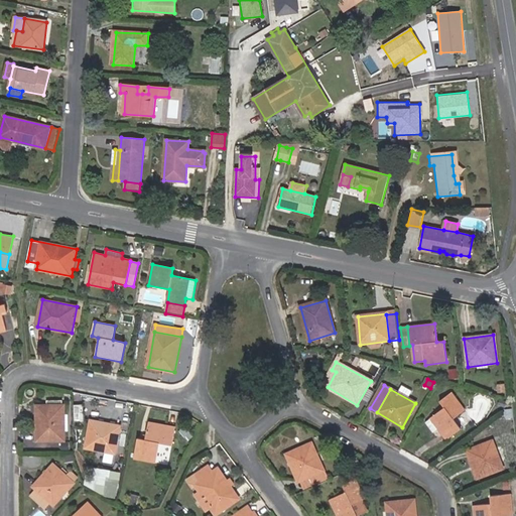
[(445,407),(429,419),(438,430),(445,440),(461,428),(454,419),(465,410),(453,392),(441,401),(445,407)]
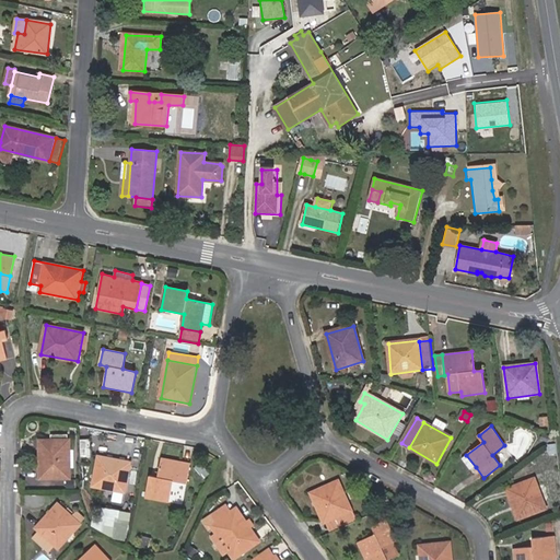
[(549,436),(541,434),(539,440),(547,443),(549,436)]
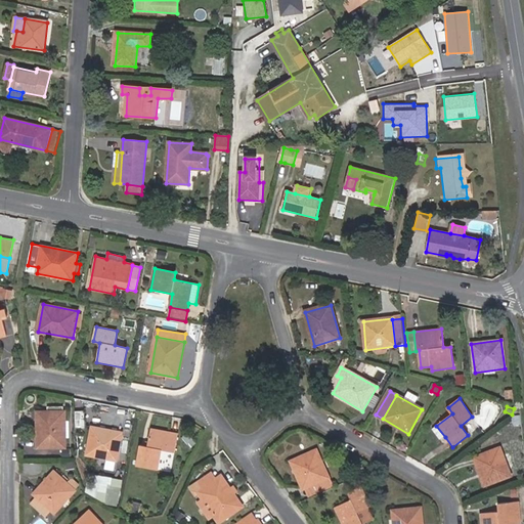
[(64,407),(48,407),(48,411),(38,412),(38,447),(66,447),(66,411),(64,411),(64,407)]
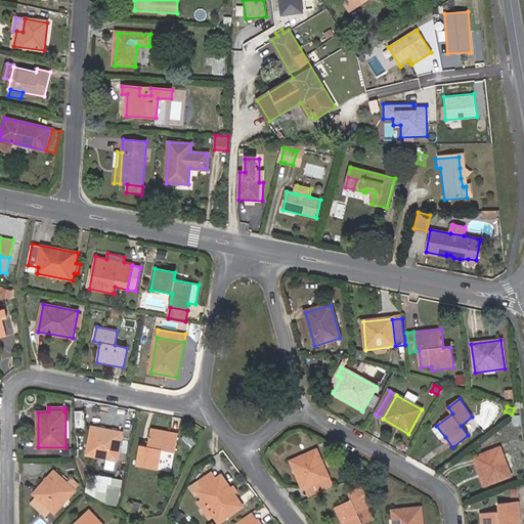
[(440,440),(445,437),(436,426),(432,429),(440,440)]
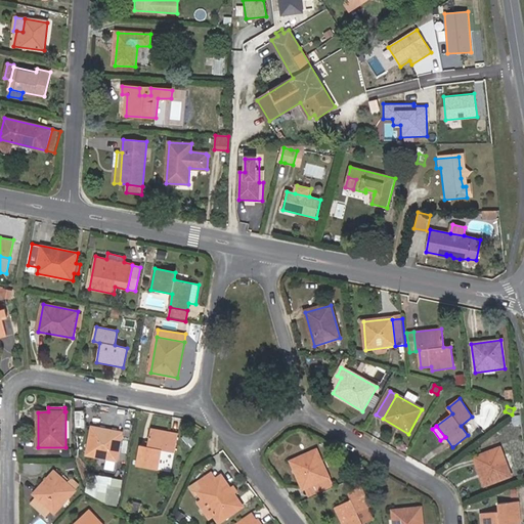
[(122,433),(93,428),(87,454),(117,460),(122,433)]
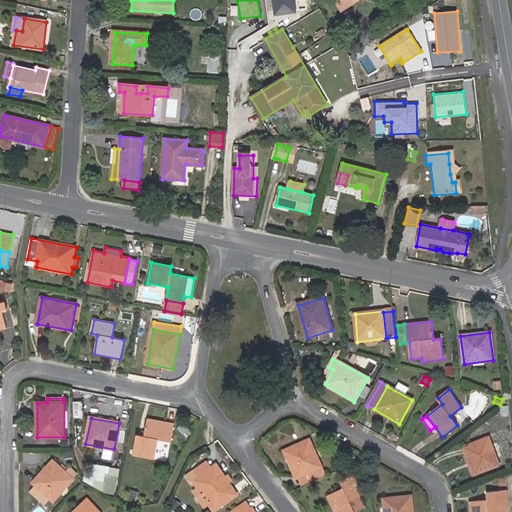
[(174,424),(148,419),(144,437),(137,435),(133,455),(154,459),(159,439),(170,441),(174,424)]
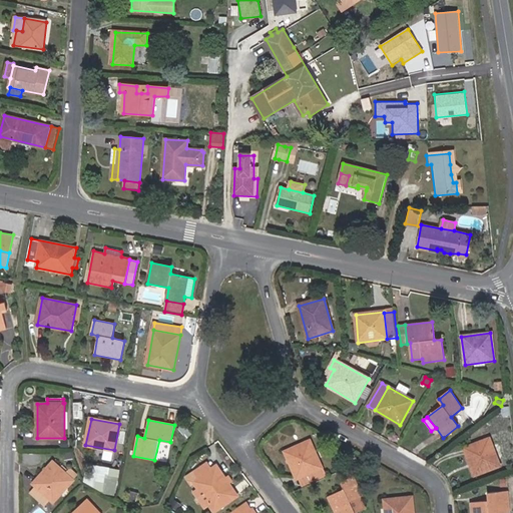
[(489,439),(465,449),(475,476),(500,466),(489,439)]
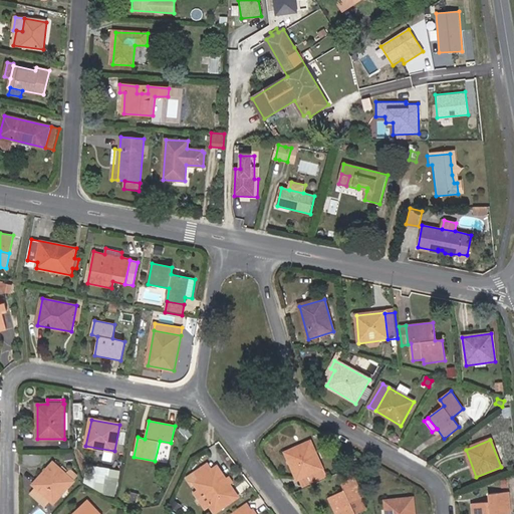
[(297,480),(298,479),(310,474),(312,481),(324,475),(311,443),(286,454),(297,480)]
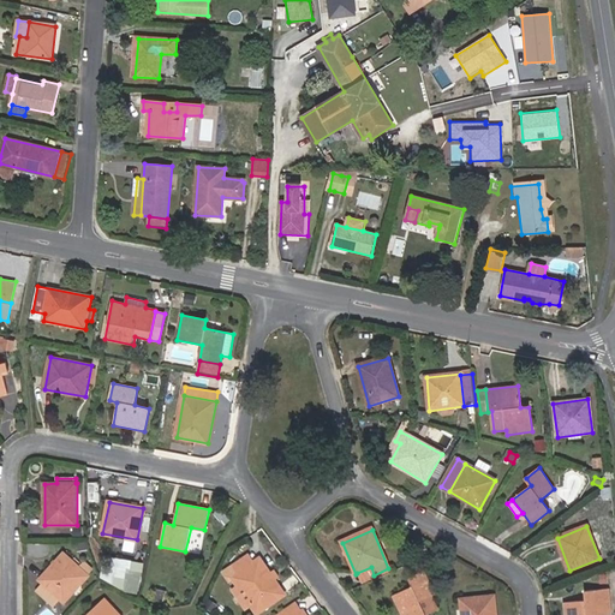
[(41,580),(43,583),(61,599),(65,602),(93,572),(84,563),(79,567),(64,554),(41,580)]
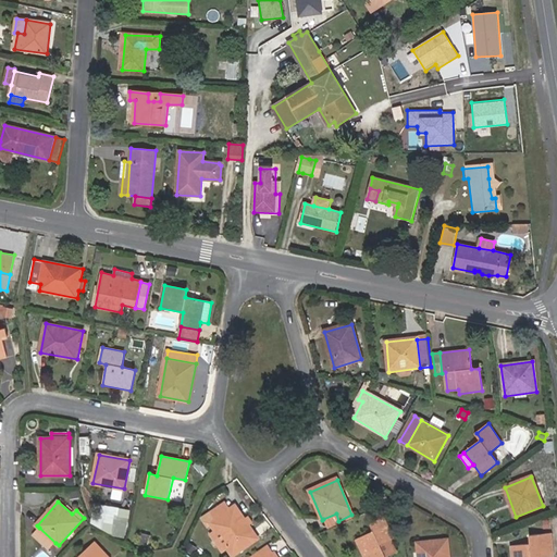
[(225,502),(215,508),(221,516),(230,509),(225,502)]
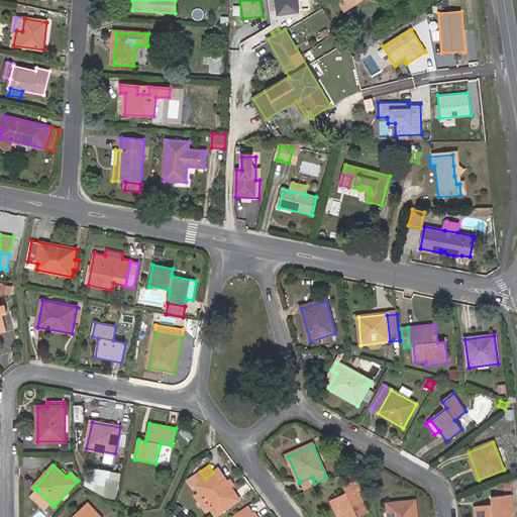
[(370,467),(358,470),(360,476),(371,473),(370,467)]
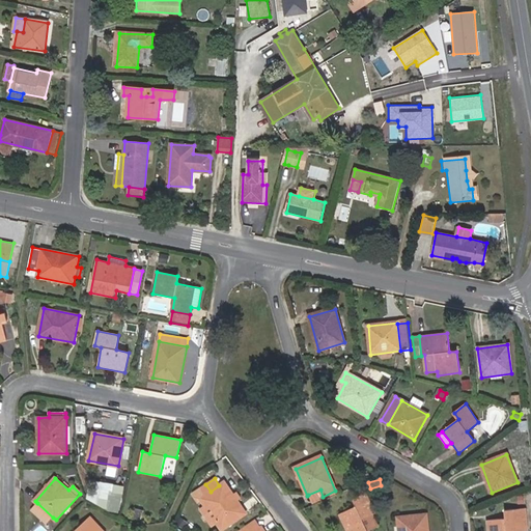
[(95,504),(122,505),(124,482),(98,481),(95,504)]
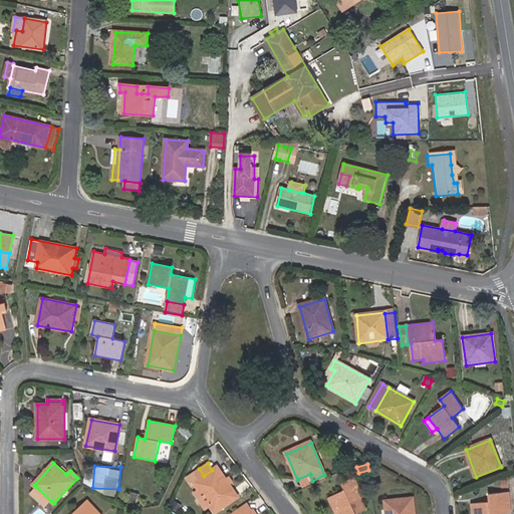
[(214,513),(238,497),(229,484),(226,479),(217,466),(212,470),(204,476),(199,469),(187,479),(191,485),(194,484),(198,490),(193,494),(205,510),(209,507),(214,513)]
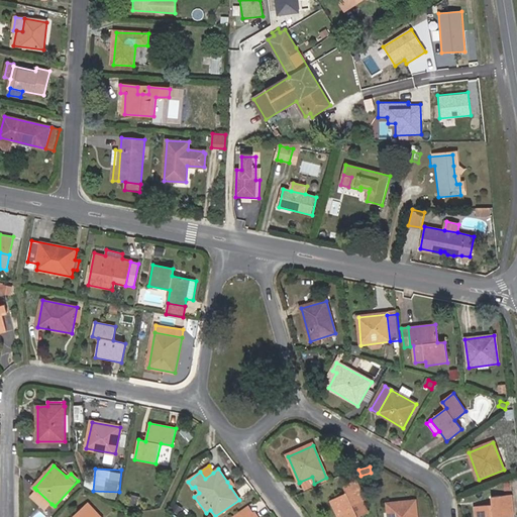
[(304,491),(327,481),(326,478),(314,484),(312,477),(300,482),(304,491)]
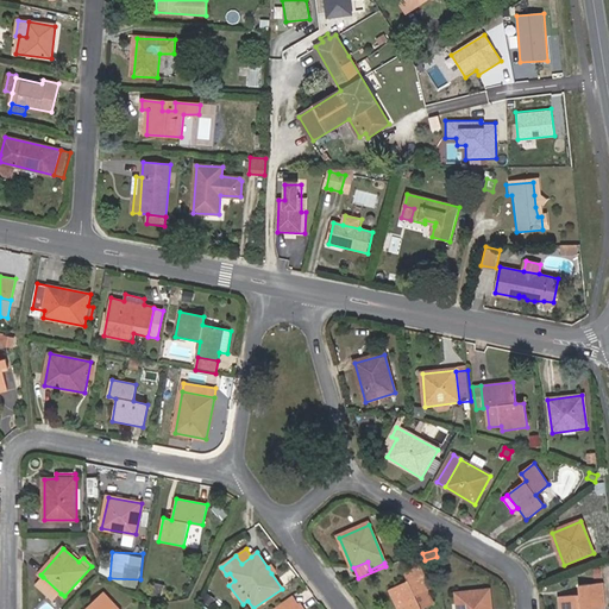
[(399,608),(419,608),(424,607),(418,594),(427,589),(429,588),(420,567),(407,575),(410,582),(391,591),(399,608)]
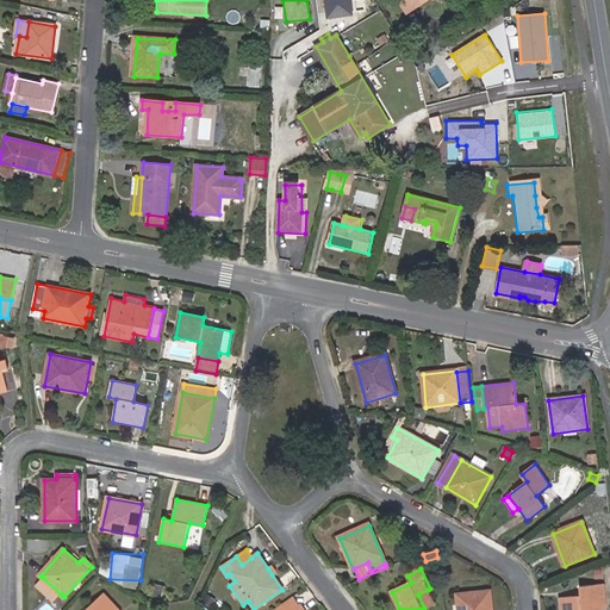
[(51,603),(61,595),(43,578),(35,587),(51,603)]
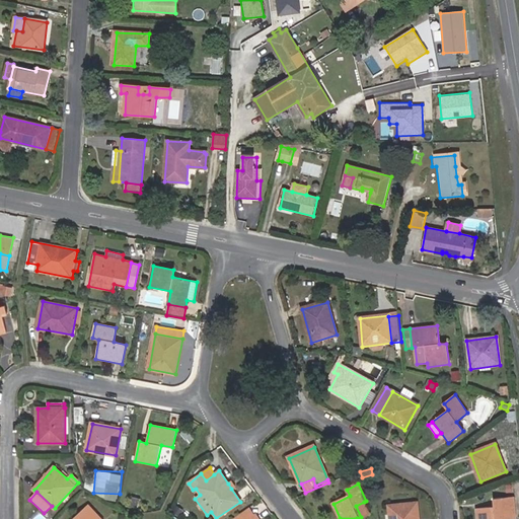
[(142,500),(131,498),(130,504),(140,506),(142,500)]
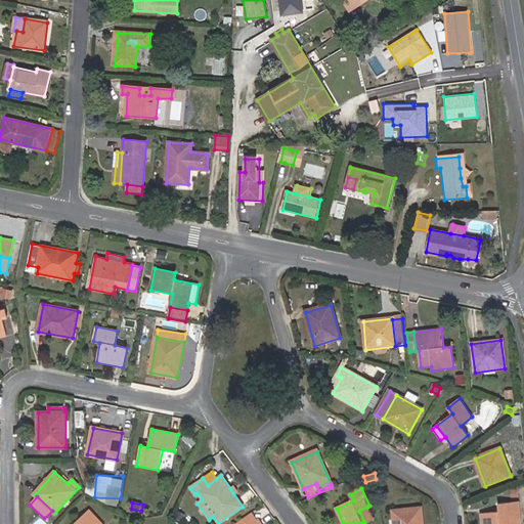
[(498,513),(480,515),(481,523),(521,523),(519,503),(497,505),(498,513)]
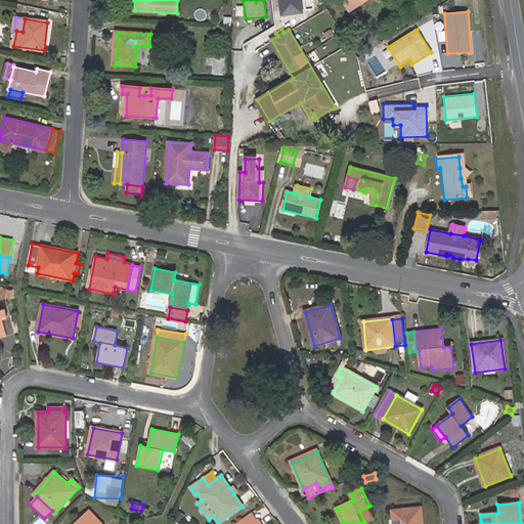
[(359,511),(364,522),(373,518),(367,507),(359,511)]
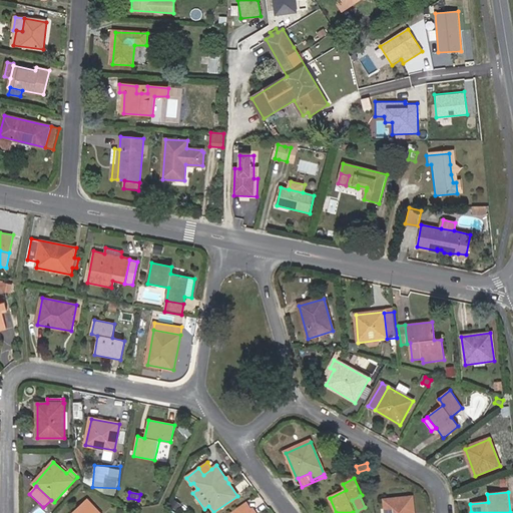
[(413,512),(412,497),(385,500),(386,512),(413,512)]
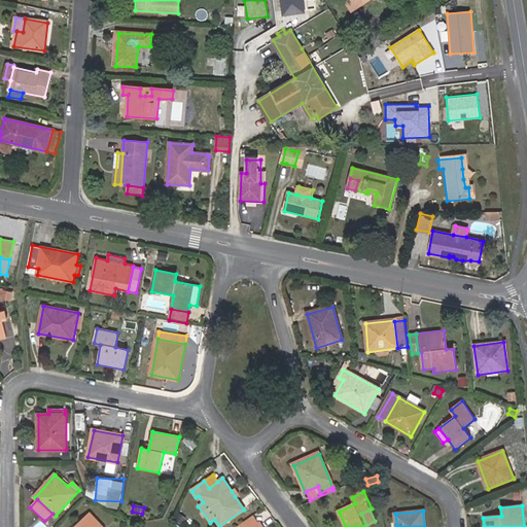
[(103,526),(91,513),(74,526),(103,526)]
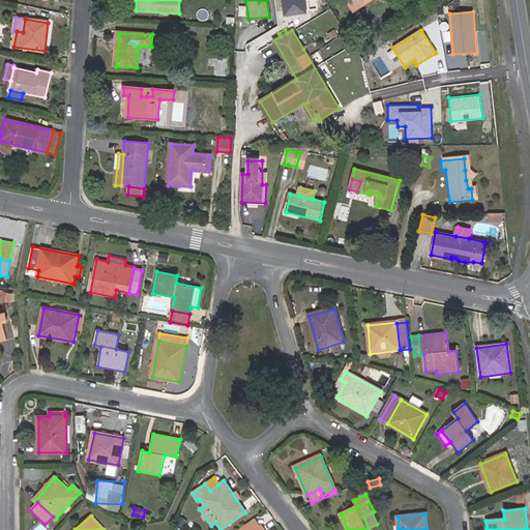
[(255,529),(260,526),(255,519),(246,525),(249,529),(255,529)]
